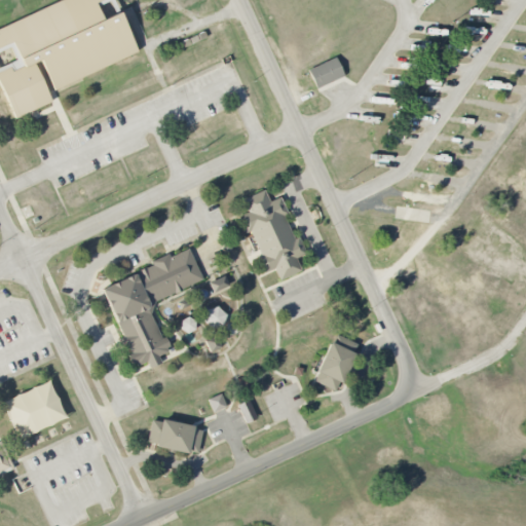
[(0,27),(57,0),(99,0),(95,2),(102,19),(118,10),(137,50),(54,89),(40,59),(33,62),(51,101),(15,118),(0,84),(0,70),(9,66),(11,71),(23,66),(11,40),(0,45),(0,27)]
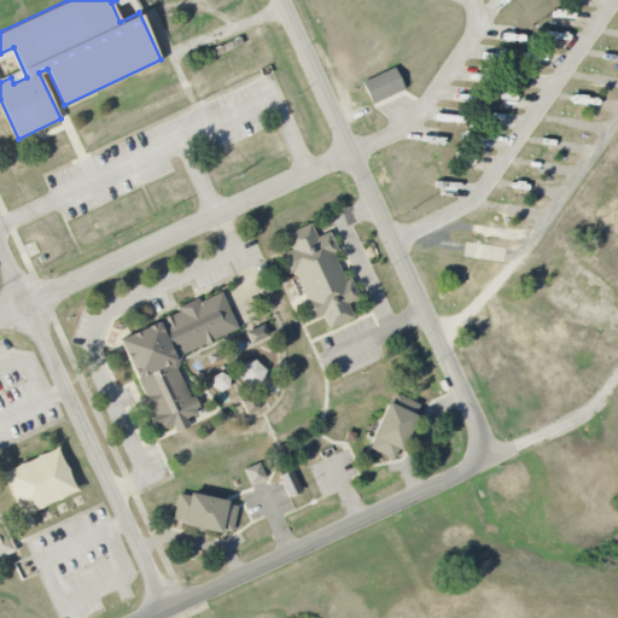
[(403,89),(394,68),(361,82),(371,104),(403,89)]
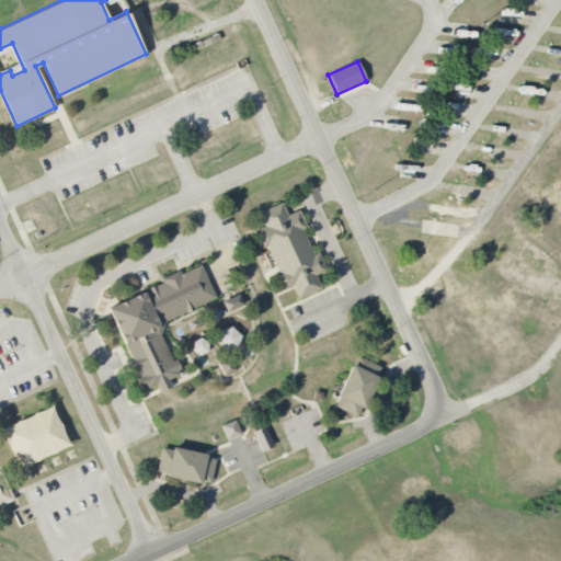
[(253,230),(264,226),(258,213),(281,203),(286,215),(297,209),(306,227),(301,229),(312,254),(318,252),(325,271),(315,275),(320,288),(297,298),(292,286),(281,292),(273,274),(277,272),(266,247),(261,249),(253,230)]
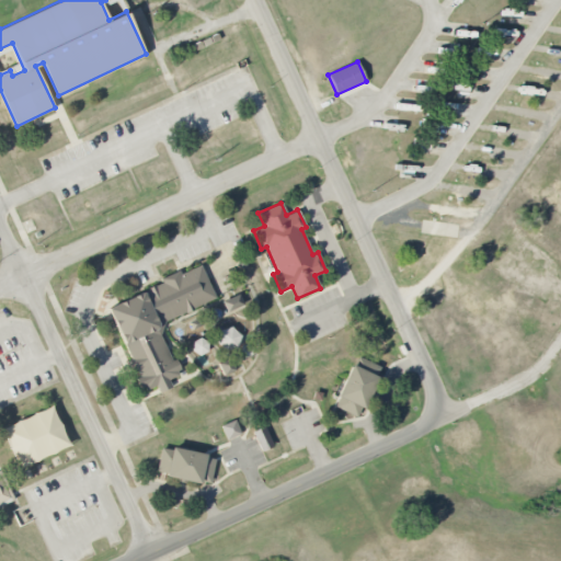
[(236,266),(239,258),(248,260),(244,270),(236,266)]
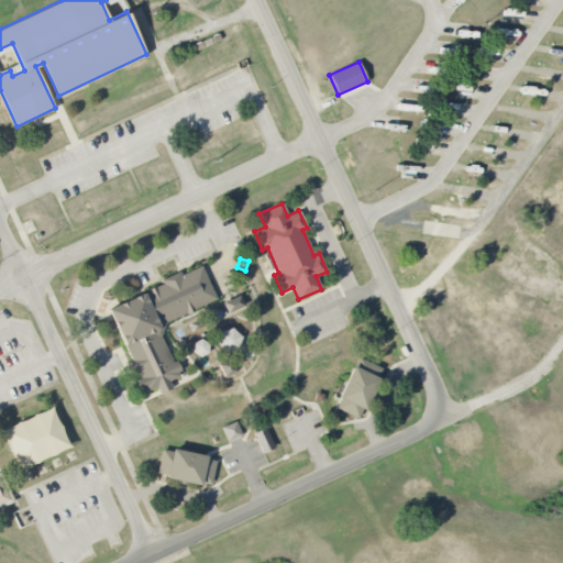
[(108,309),(163,284),(161,279),(179,271),(181,275),(200,265),(216,298),(194,309),(195,310),(187,313),(187,312),(165,322),(159,337),(173,362),(176,361),(181,371),(177,372),(179,376),(168,381),(172,388),(159,394),(156,387),(145,392),(144,387),(141,389),(136,379),(140,378),(136,370),(132,372),(128,363),(132,361),(108,309)]
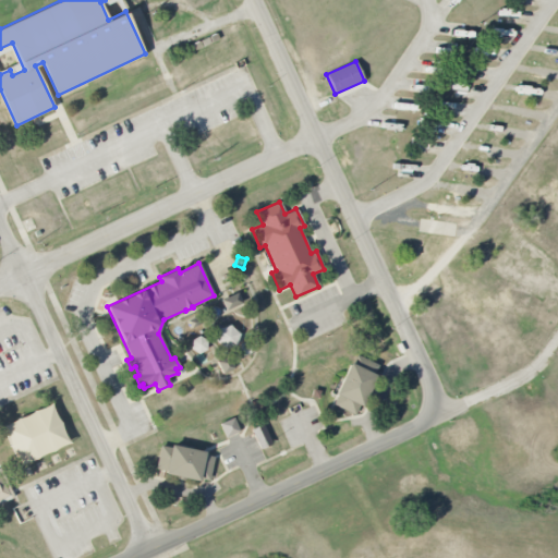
[(220,300),(237,292),(242,303),(225,311),(220,300)]
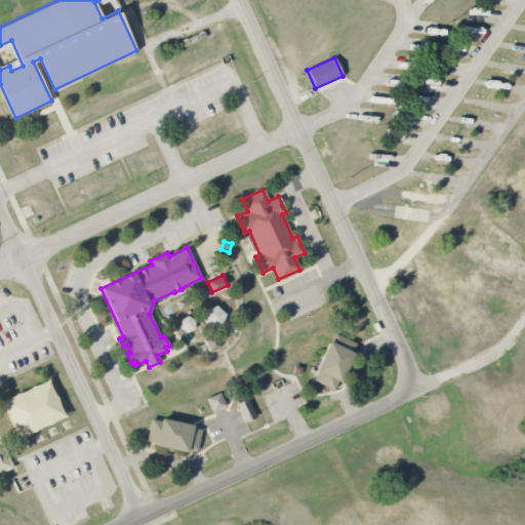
[(203,310),(207,328),(224,325),(220,306),(203,310)]
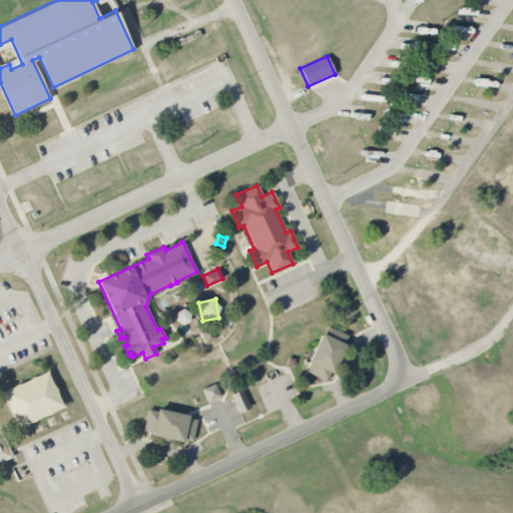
[(327,326),(348,336),(344,344),(346,345),(332,374),(330,373),(326,381),(306,372),(310,363),(307,362),(321,333),(324,335),(327,326)]
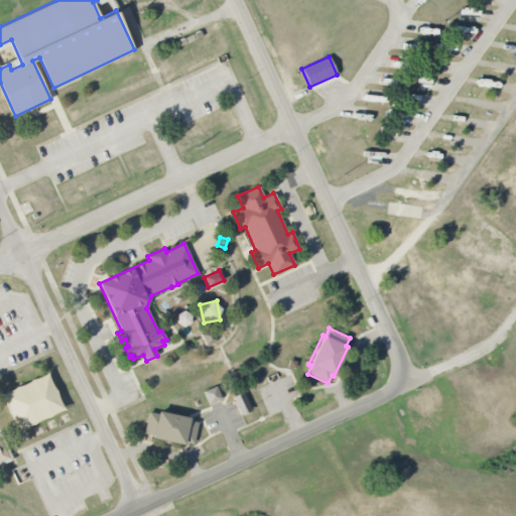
[(201,335),(212,330),(217,341),(206,346),(201,335)]
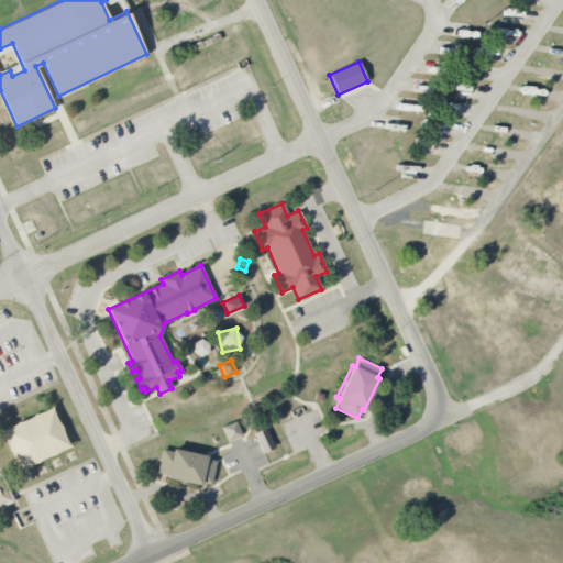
[(19,468),(68,450),(54,409),(3,428),(19,468)]
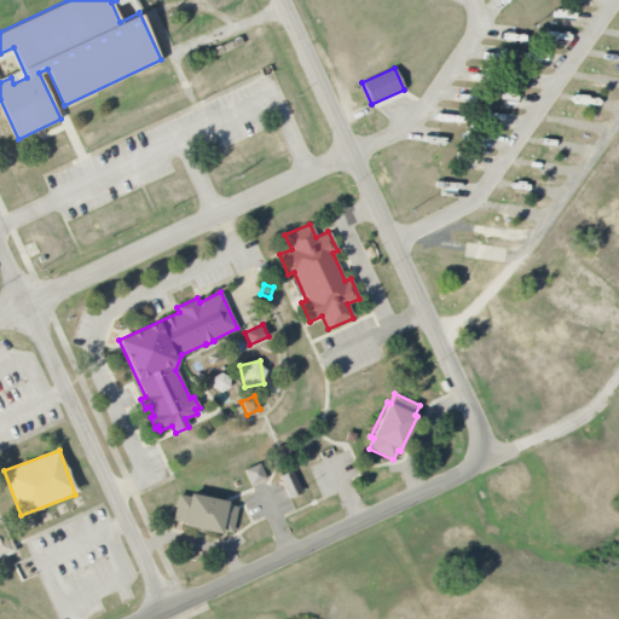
[(243,470),(249,486),(266,479),(259,463),(243,470)]
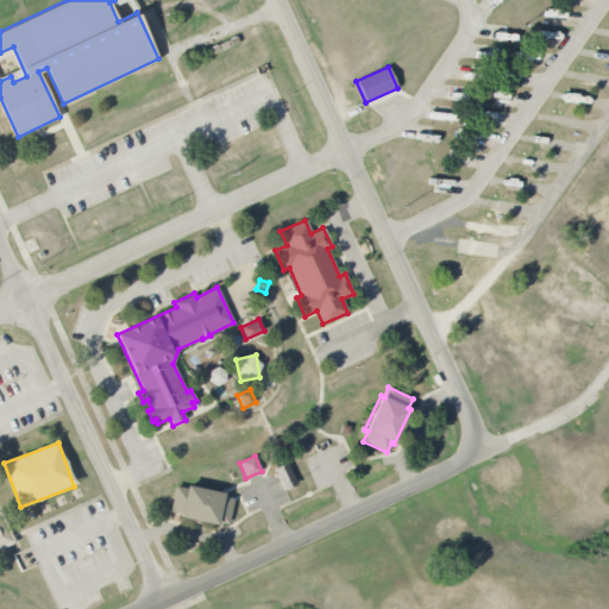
[(274,469),(283,490),(297,484),(287,463),(274,469)]
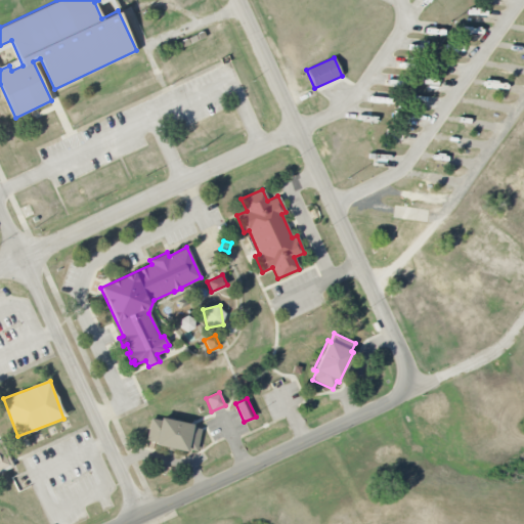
[(149,418),(159,420),(160,417),(192,424),(191,427),(201,429),(195,451),(186,448),(186,451),(154,444),(155,442),(145,440),(149,418)]
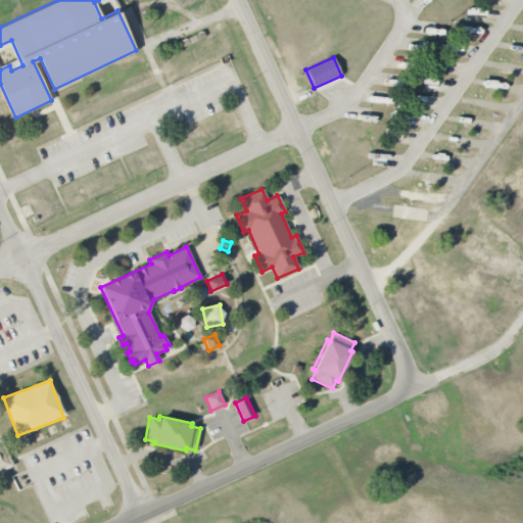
[(0,438),(13,466),(0,471),(0,438)]
